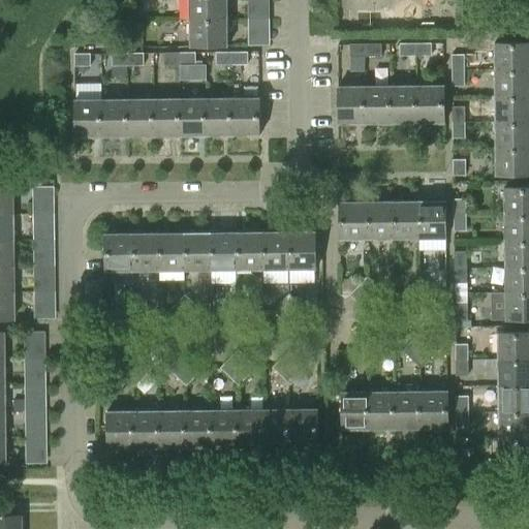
[(189,0),(190,20),(227,20),(226,0),(189,0)]
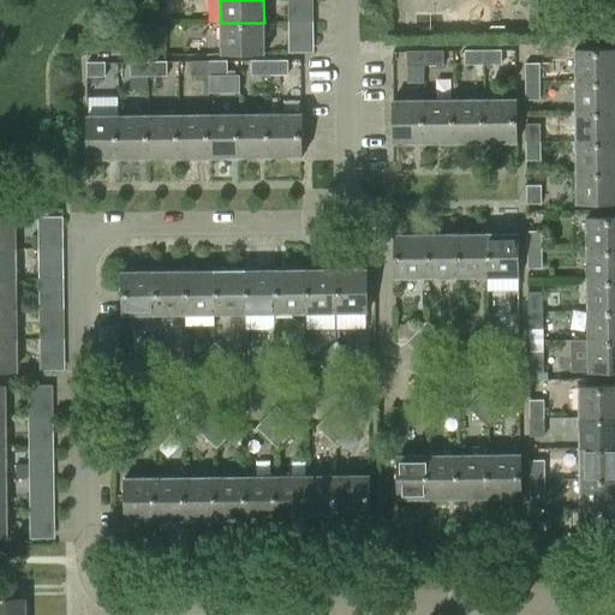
[(312,21),(311,0),(287,0),(288,22),(312,21)]
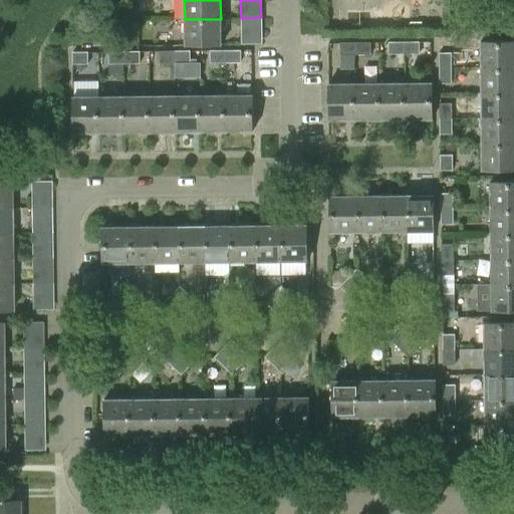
[(261,44),(261,17),(241,18),(241,44),(261,44)]
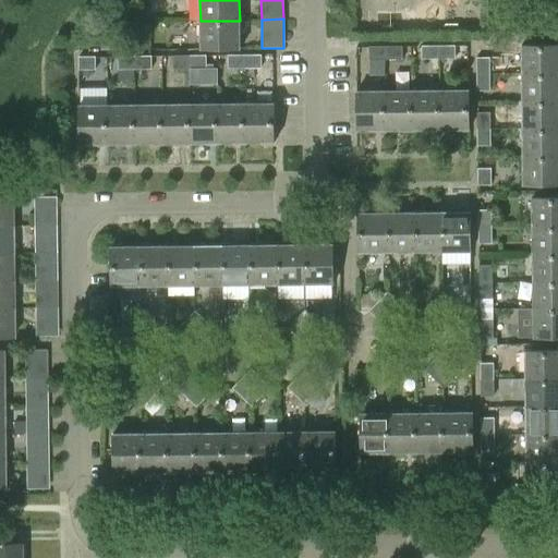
[(240,48),(240,21),(201,21),(201,49),(240,48)]
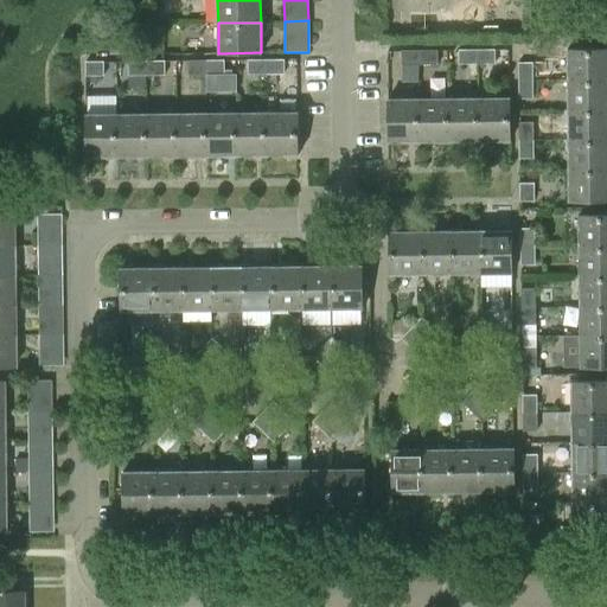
[(606,49),(567,50),(567,81),(606,81),(606,49)]
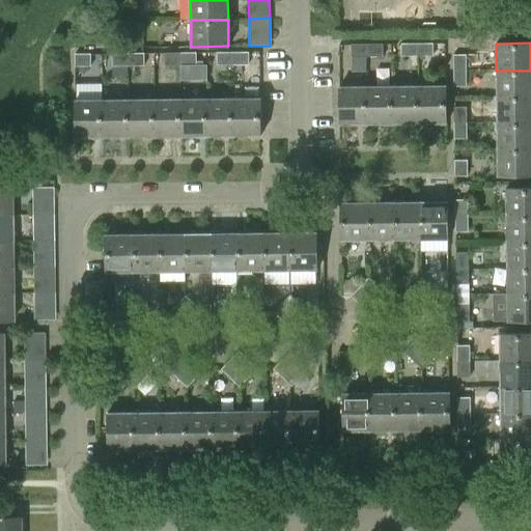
[(350,45),(350,57),(366,57),(365,45),(350,45)]
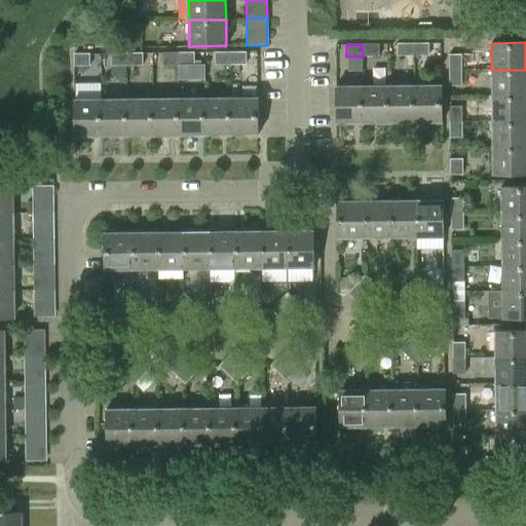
[(377,44),(362,44),(363,57),(377,57),(377,44)]
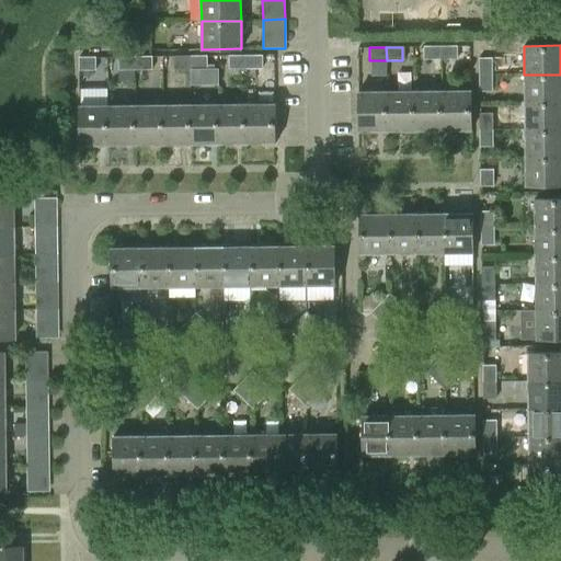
[(425,60),(442,59),(442,47),(425,47),(425,60)]
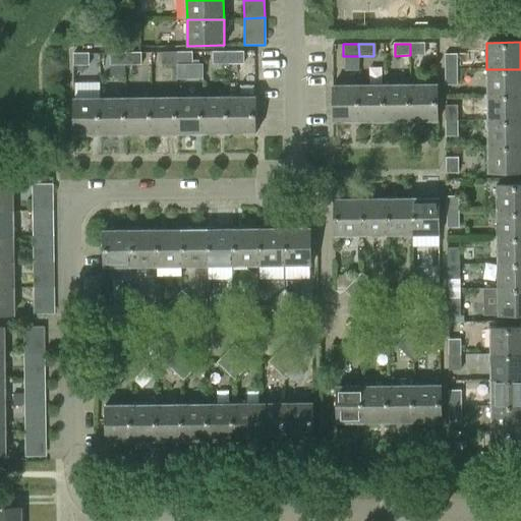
[(425,44),(410,44),(410,55),(425,55),(425,44)]
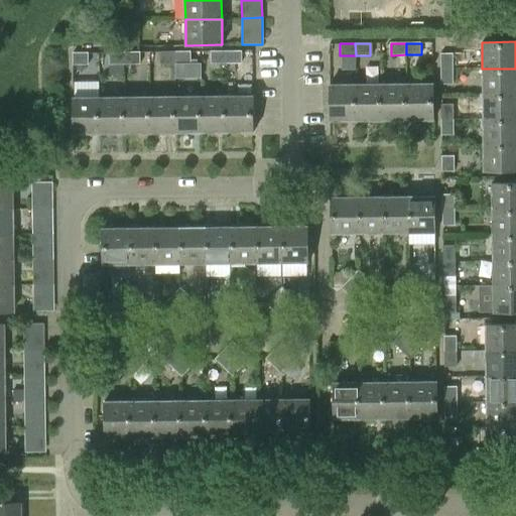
[(190,51),(175,52),(175,63),(190,63),(190,51)]
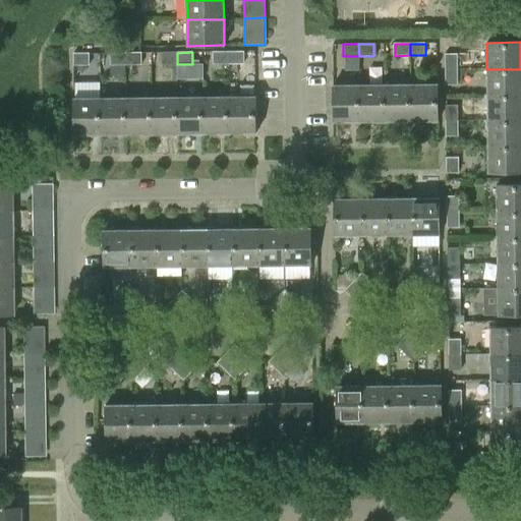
[(214,64),(229,64),(229,52),(214,52),(214,64)]
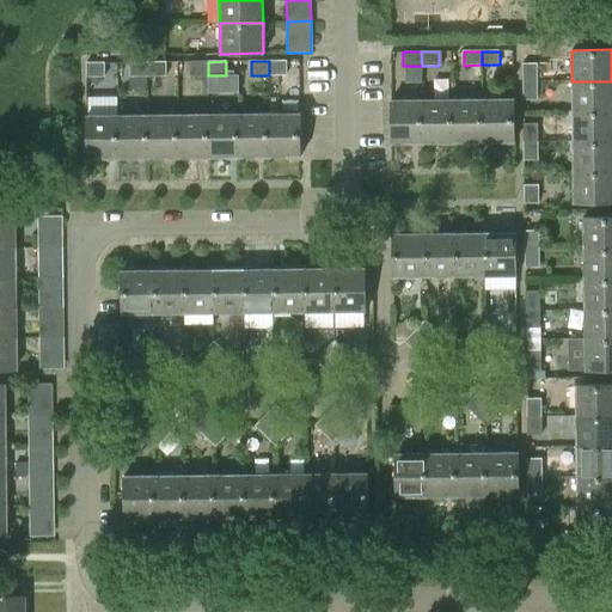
[(287,61),(269,61),(269,75),(287,75),(287,61)]
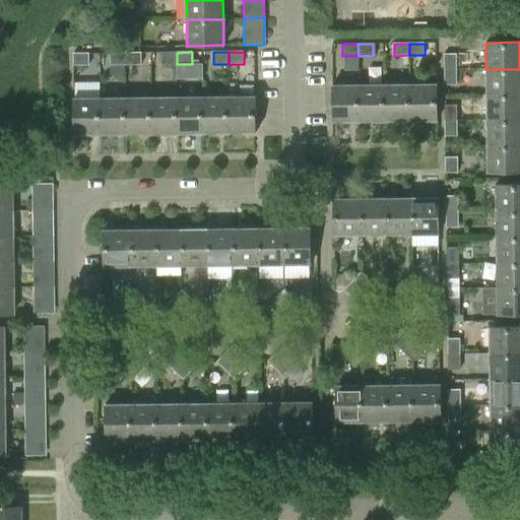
[(111,65),(126,65),(126,53),(111,53),(111,65)]
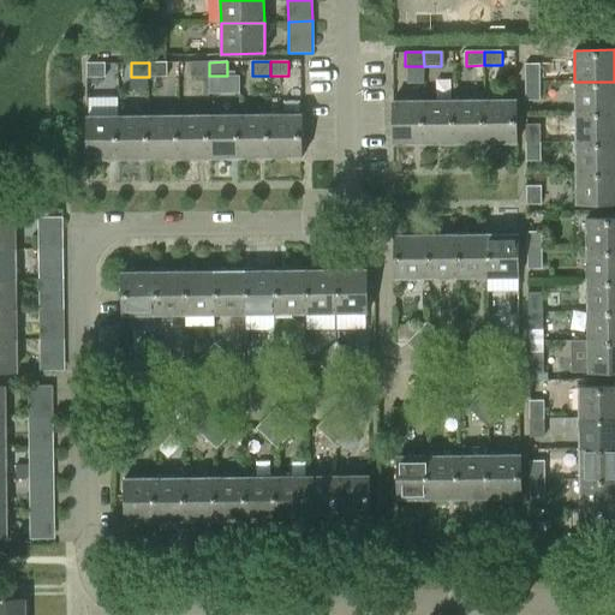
[(166,63),(149,63),(149,77),(167,76),(166,63)]
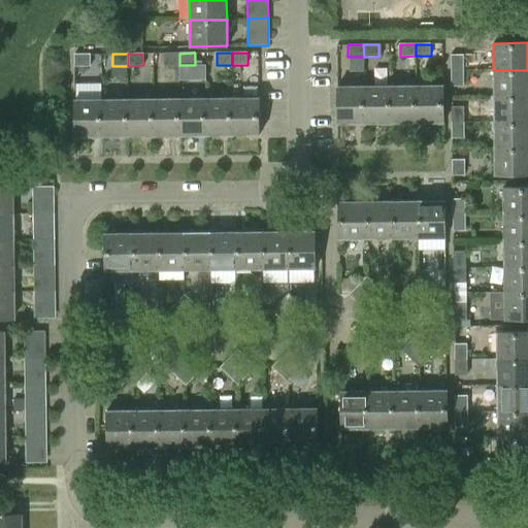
[(164,65),(179,65),(179,54),(164,54),(164,65)]
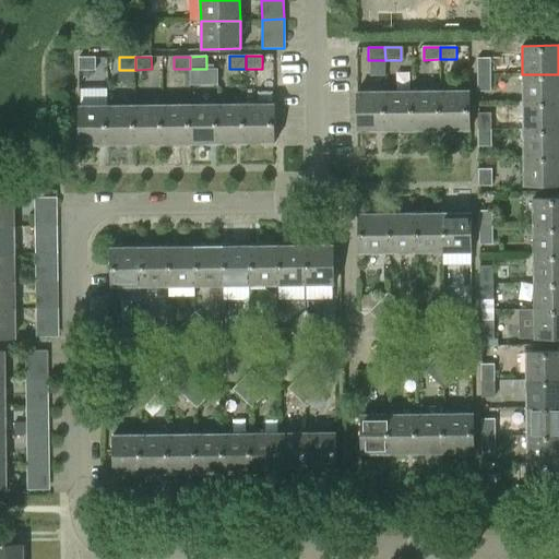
[(96,70),(96,58),(80,58),(80,70),(96,70)]
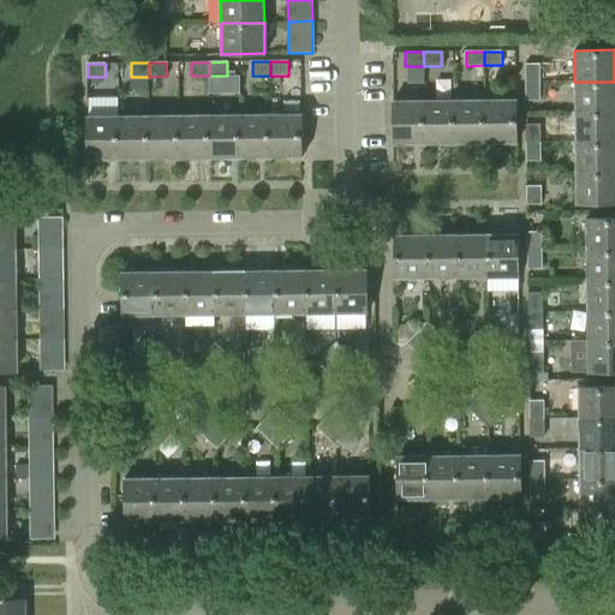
[(525,65),(525,82),(539,82),(539,64),(525,65)]
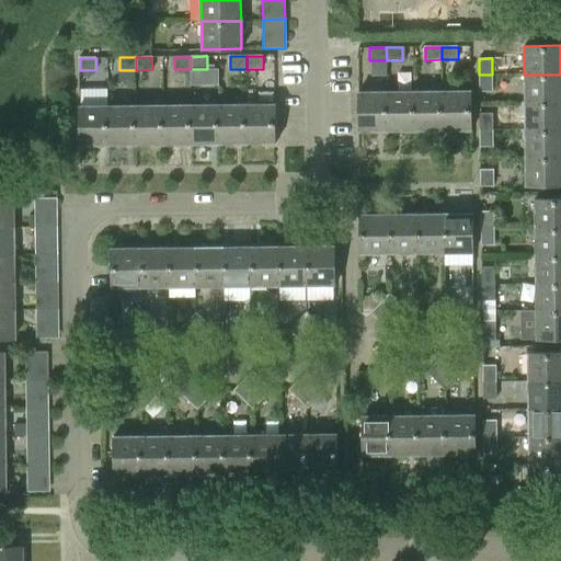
[(492,90),(492,75),(479,75),(479,91),(492,90)]
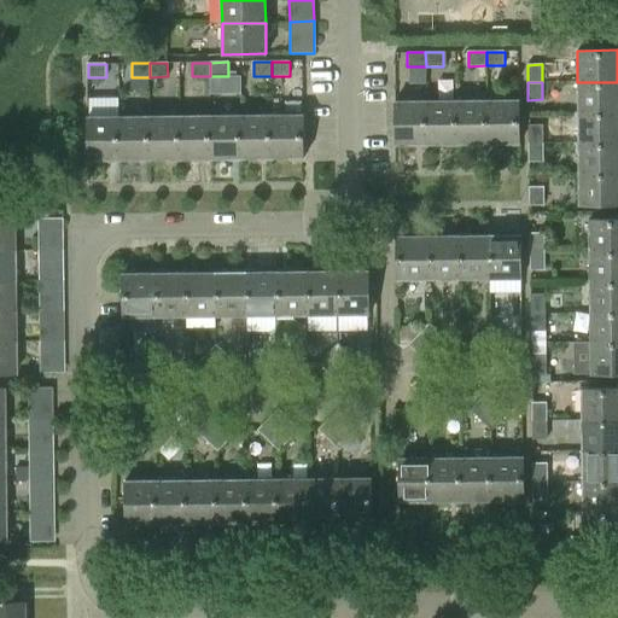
[(617,82),(577,82),(577,114),(617,112),(617,82)]
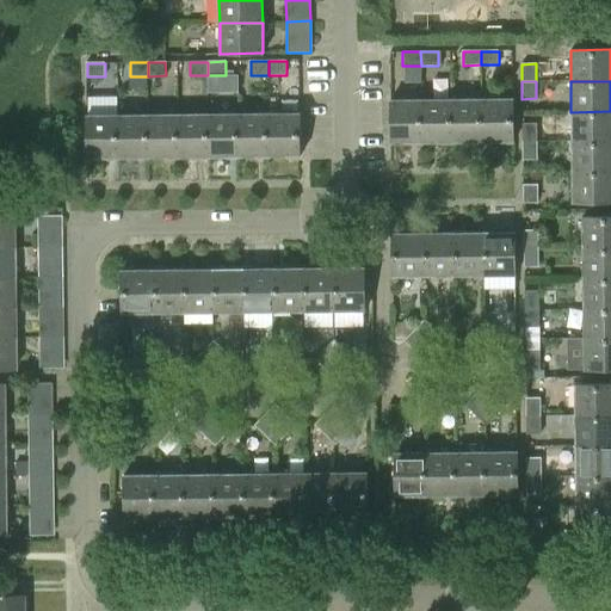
[(511,97),(480,98),(481,141),(512,141),(511,97)]
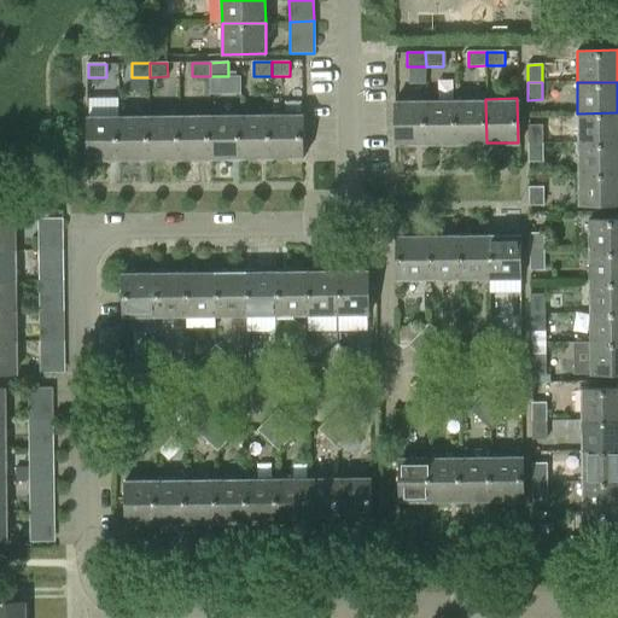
[(118,159),(118,116),(118,99),(89,99),(89,116),(87,116),(87,161),(118,159)]
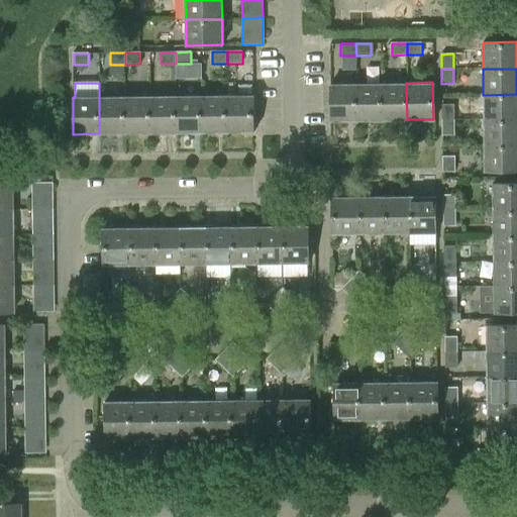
[(330,120),(356,120),(355,83),(329,84),(330,120)]
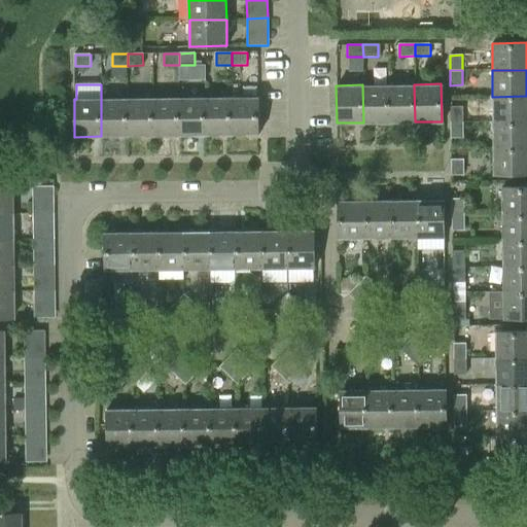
[(388,123),(388,84),(362,84),(363,123),(388,123)]
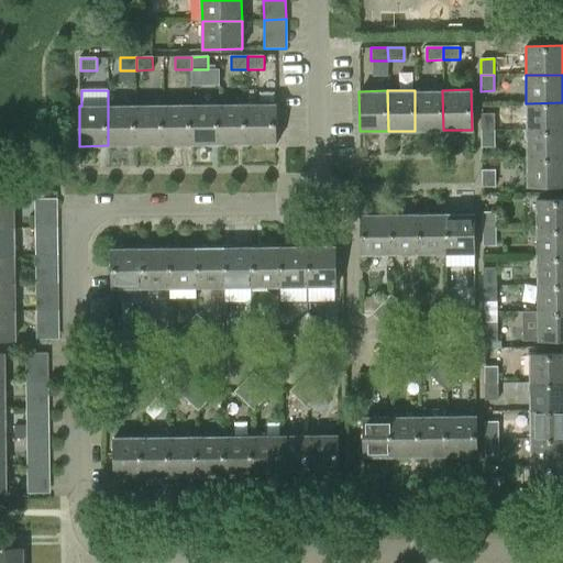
[(443,130),(442,90),(415,90),(415,131),(443,130)]
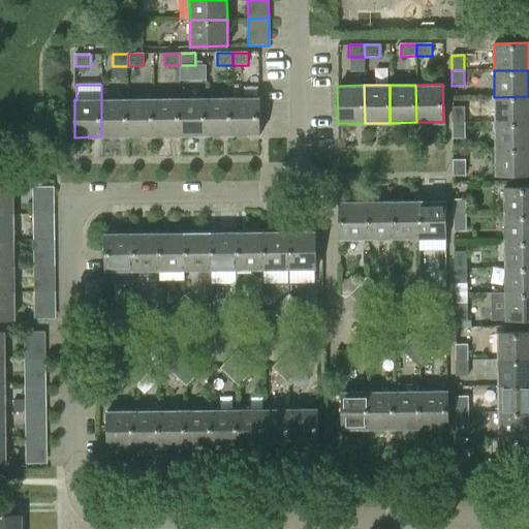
[(528,96),(494,97),(494,123),(528,122),(528,96)]
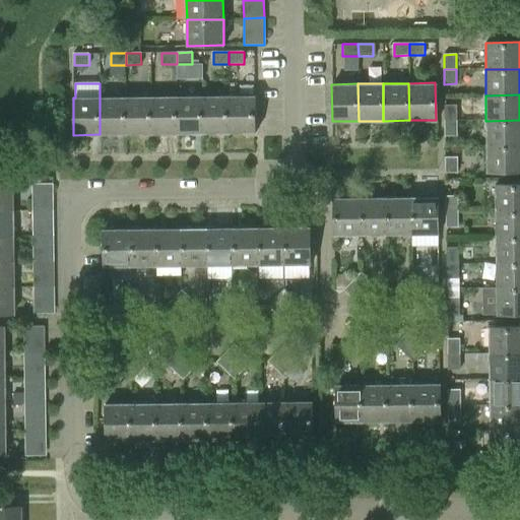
[(228,133),(228,95),(202,96),(202,133),(228,133)]
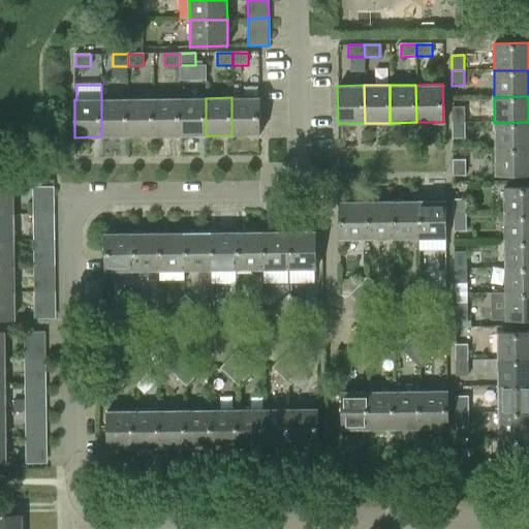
[(258,97),(231,97),(231,135),(259,135),(258,97)]
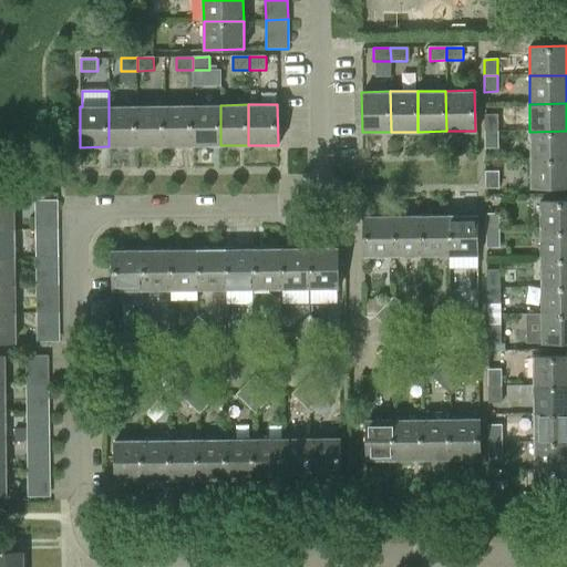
[(164,146),(164,105),(136,106),(136,146),(164,146)]
